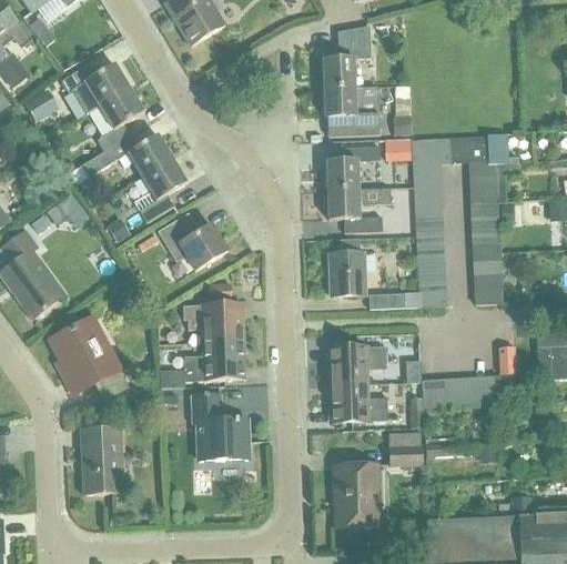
[(0,68),(13,84),(26,74),(2,44),(14,36),(22,44),(30,39),(1,0),(0,0),(0,68)]
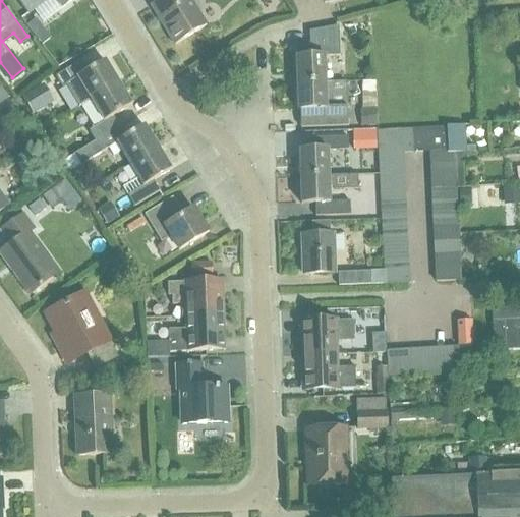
[(61,0),(63,3),(67,0),(21,0),(29,9),(38,2),(36,0),(61,0)]
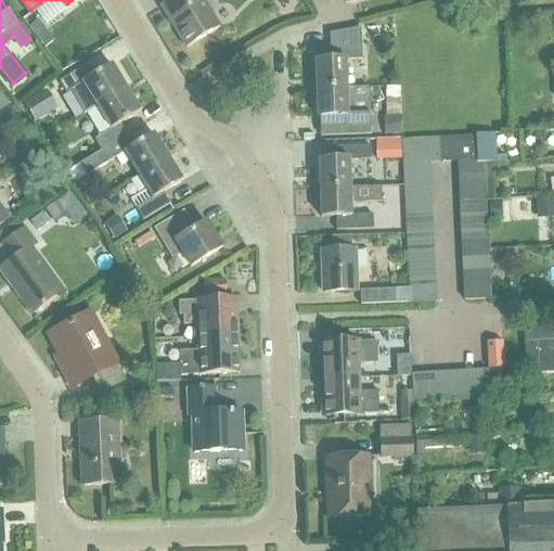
[(163,0),(160,1),(187,45),(220,24),(205,0),(163,0)]
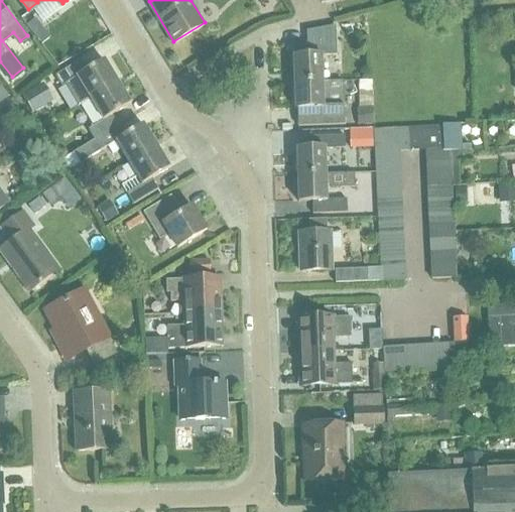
[(34,16),(27,22),(34,31),(42,25),(34,16)]
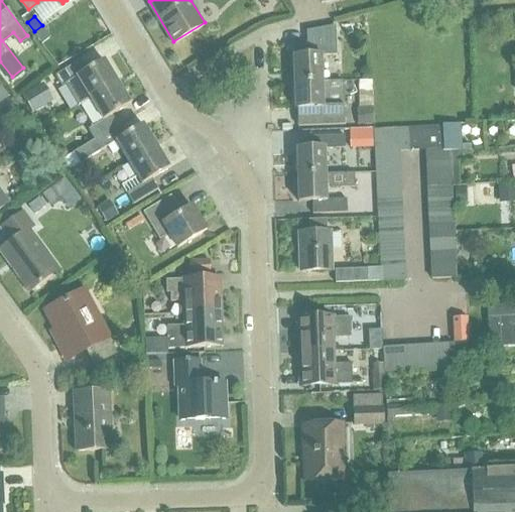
[(294,80),(323,79),(322,52),(337,52),(336,22),(306,28),(307,40),(300,40),(300,53),(293,53),(294,80)]
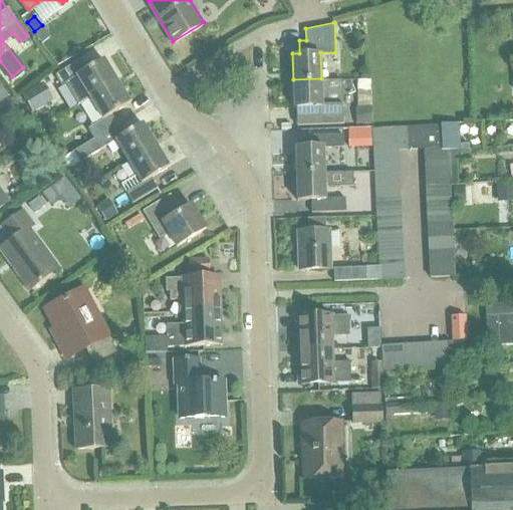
[(116,78),(103,56),(86,66),(80,56),(55,72),(62,82),(65,80),(78,101),(90,94),(116,78)]
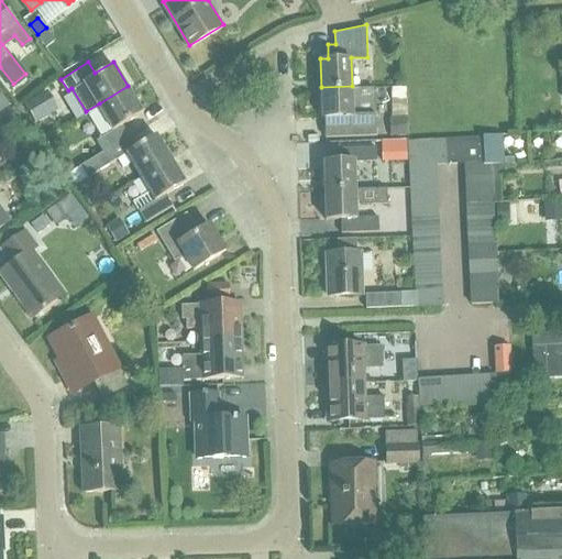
[(395,107),(410,107),(410,79),(395,79),(395,107)]
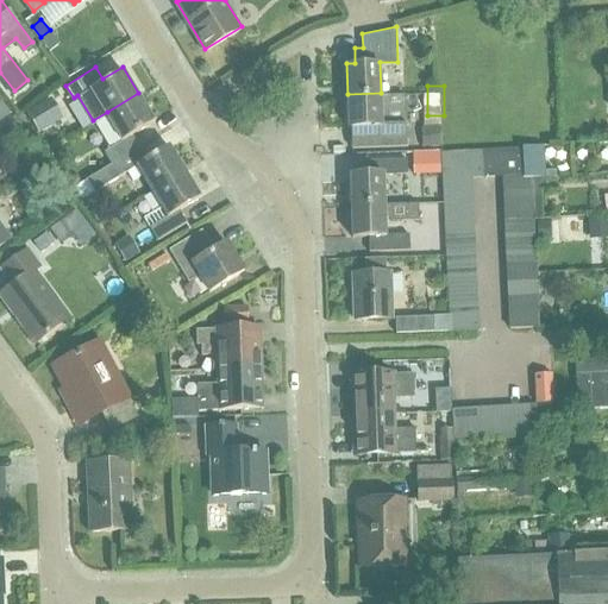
[(381,93),(348,94),(349,124),(351,124),(351,145),(407,143),(406,92),(381,93)]
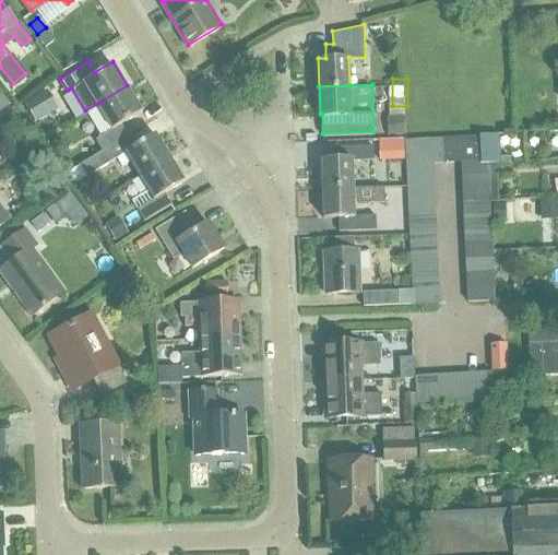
[(127,85),(98,103),(113,127),(95,137),(103,148),(111,142),(129,131),(122,120),(142,109),(127,85)]
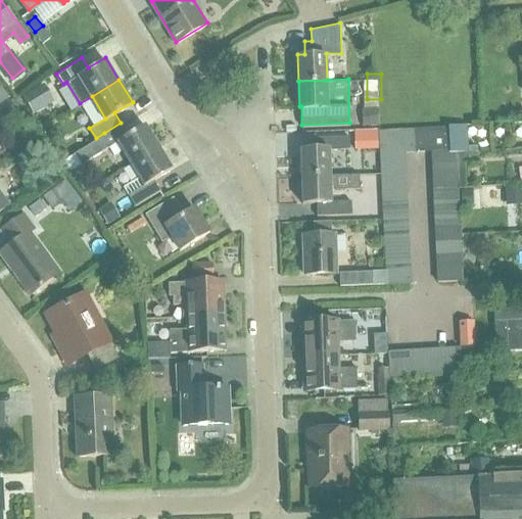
[(44,82),(22,95),(34,112),(54,100),(44,82)]
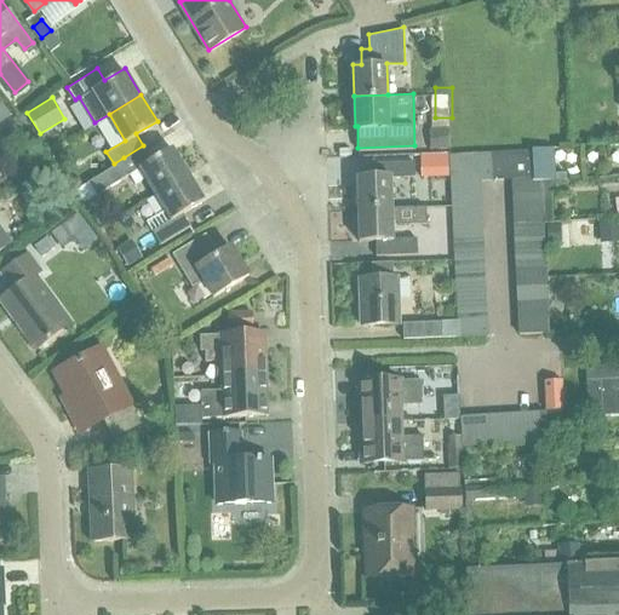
[(0,120),(10,113),(1,102),(0,99),(0,120)]
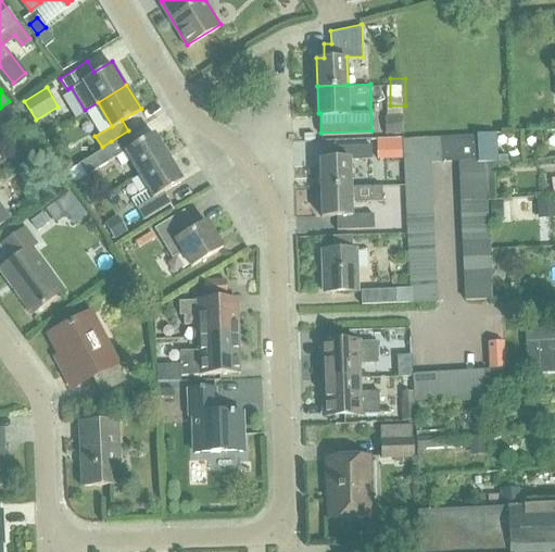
[(9,103),(0,109),(0,118),(5,126),(19,116),(9,103)]
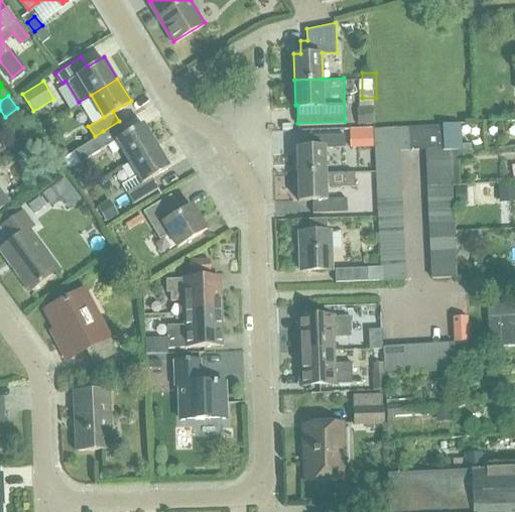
[(373,106),(358,106),(358,123),(374,122),(373,106)]
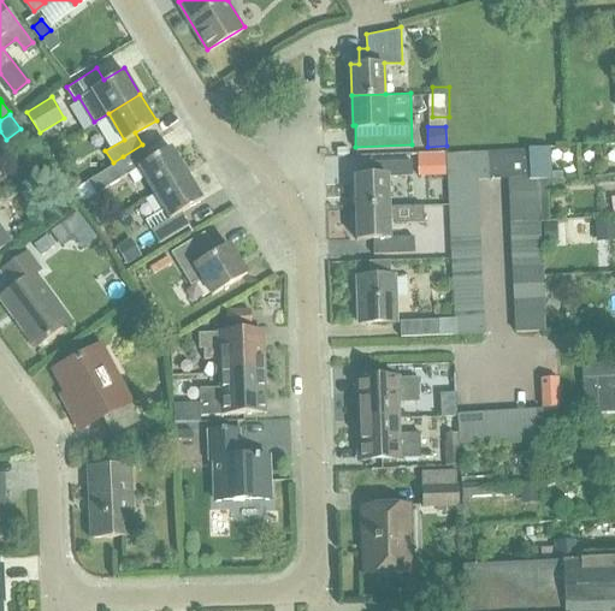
[(171,129),(146,141),(151,150),(176,140),(171,129)]
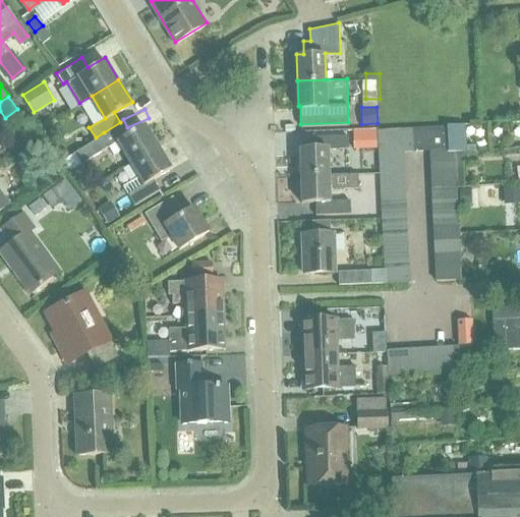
[(88,141),(74,150),(81,161),(110,144),(116,153),(123,149),(130,161),(158,145),(145,122),(127,133),(120,122),(104,132),(96,137),(88,141)]
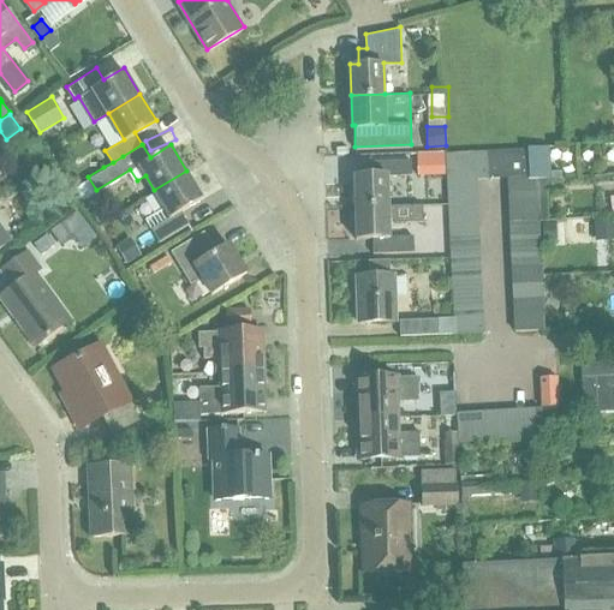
[(529,177),(536,177),(547,175),(546,144),(528,145),(528,148),(529,173),(529,177)]
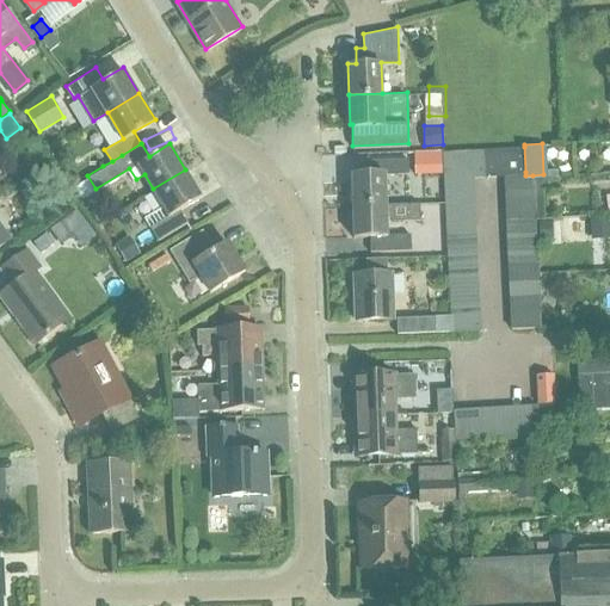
[(525,172),(524,147),(485,148),(486,174),(525,172)]
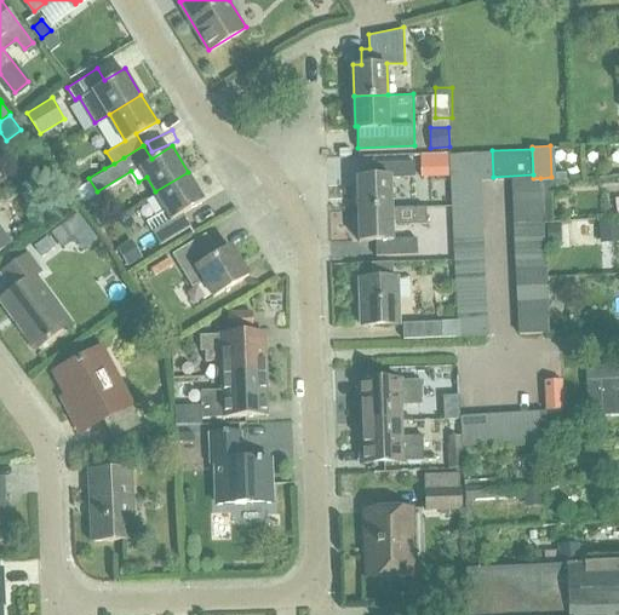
[(480,177),(493,177),(492,150),(450,153),(480,177)]
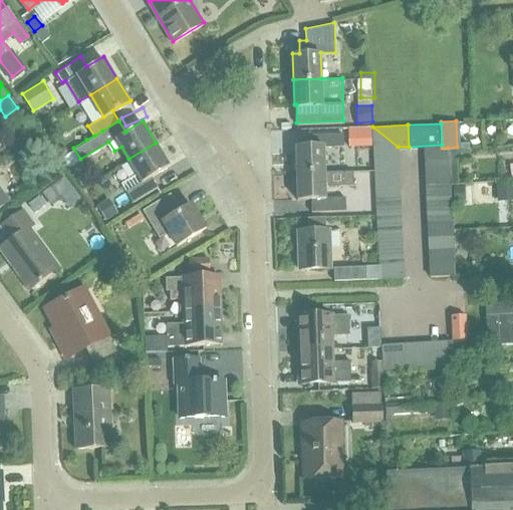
[(374,159),(399,158),(398,147),(372,126),(374,159)]
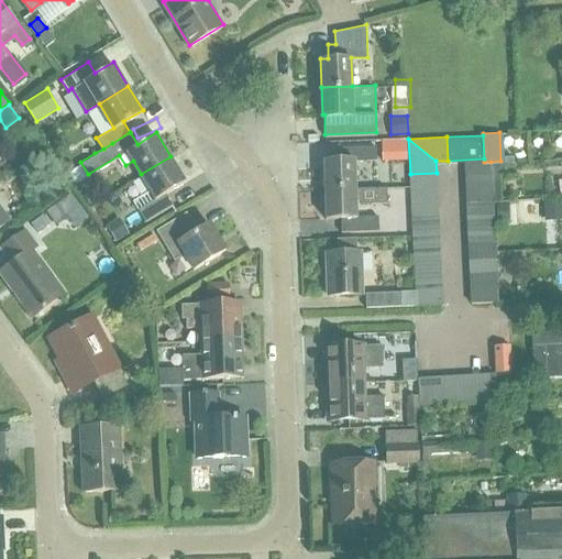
[(408,157),(407,143),(382,144),(382,159),(408,157)]
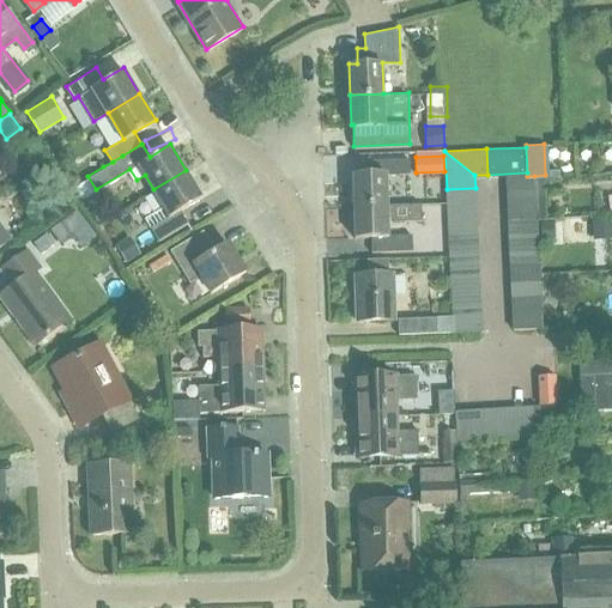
[(387,202),(386,174),(410,172),(410,157),(369,158),(369,172),(352,172),(353,205),(387,204),(387,202)]
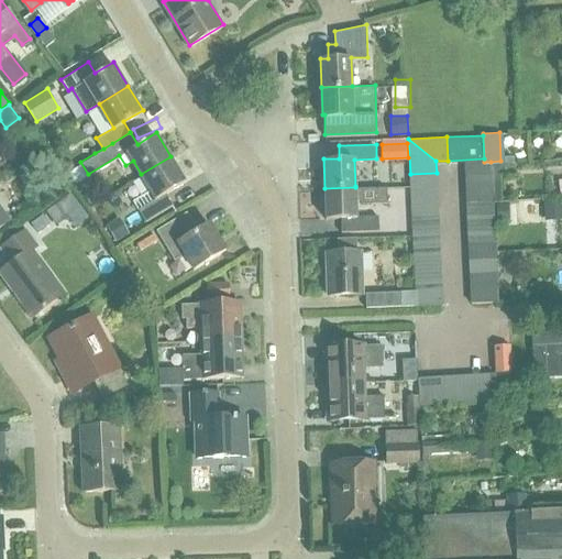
[(139,207),(146,219),(173,203),(166,192),(185,181),(171,156),(141,174),(150,188),(135,198),(141,206),(139,207)]
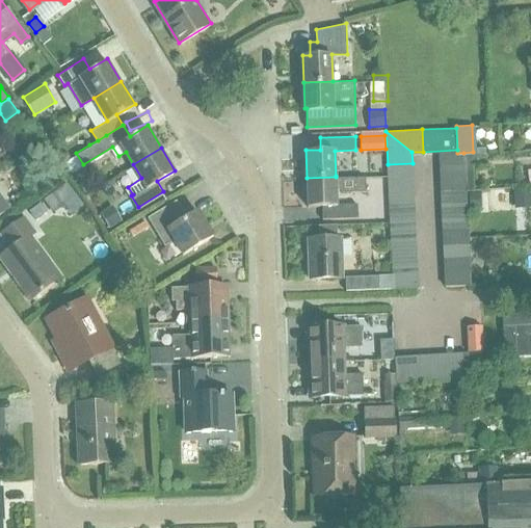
[(67,151),(59,155),(63,161),(71,157),(67,151)]
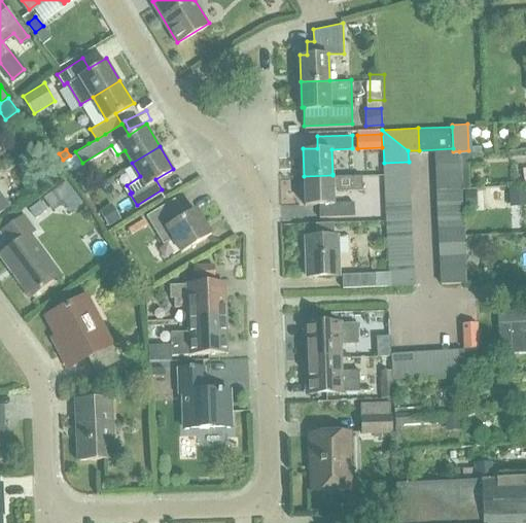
[(460,160),(436,162),(436,174),(460,173),(460,160)]
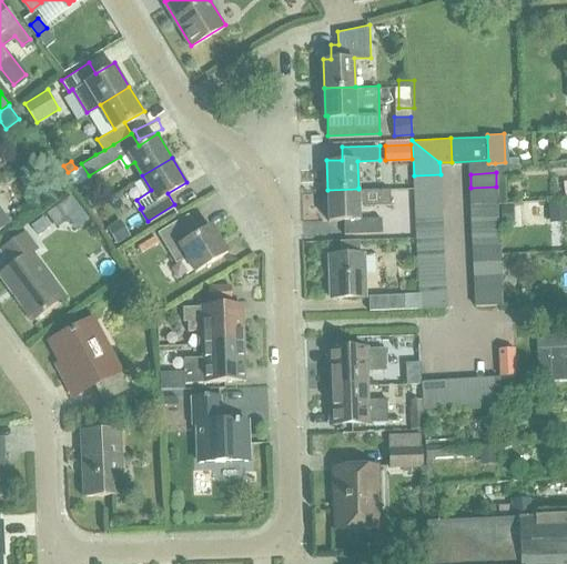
[(441,190),(441,174),(414,175),(414,191),(441,190)]
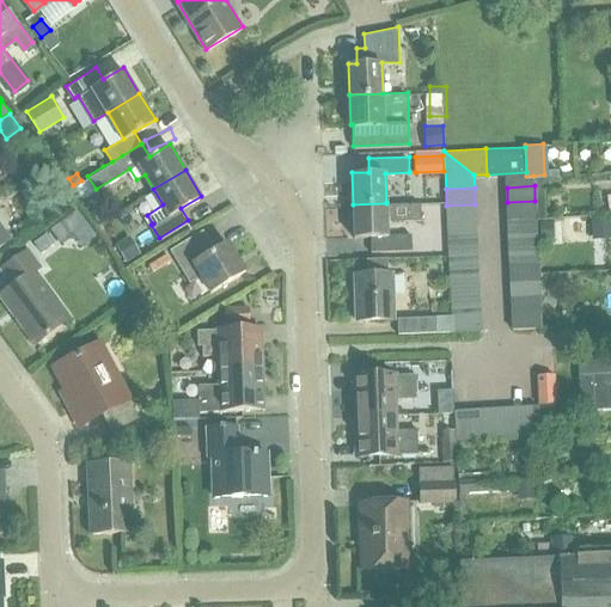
[(386,203),(353,204),(354,234),(371,234),(371,250),(411,249),(411,233),(388,233),(388,215),(390,215),(393,219),(421,219),(421,201),(386,202),(386,203)]
